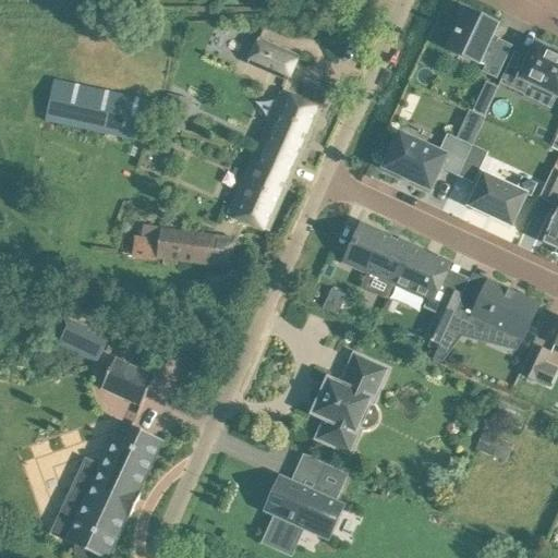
[(490,38),(497,24),(462,8),(452,29),(457,32),(448,49),(478,63),(480,62),(485,65),(482,72),(497,79),(512,46),(498,38),(497,41),(490,38)]
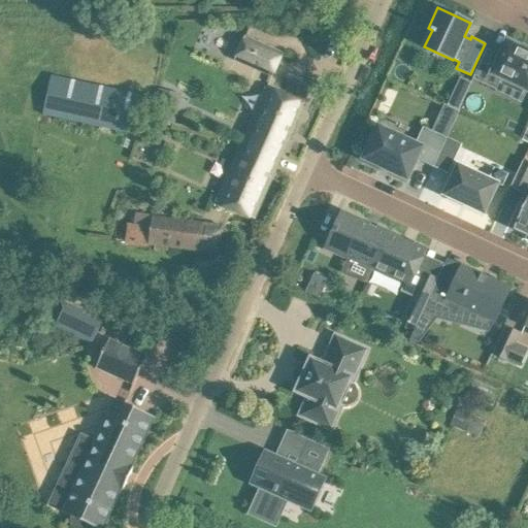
[(243,38),(234,60),(271,75),(281,55),(243,38)]
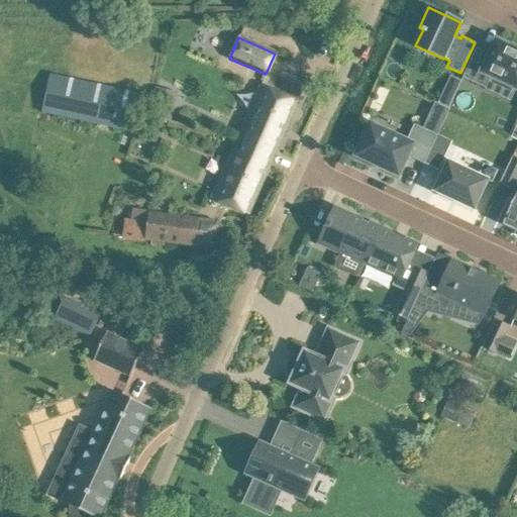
[(516,47),(509,44),(508,44),(497,39),(490,55),(477,48),(462,78),(486,88),(491,77),(516,89),(516,47)]
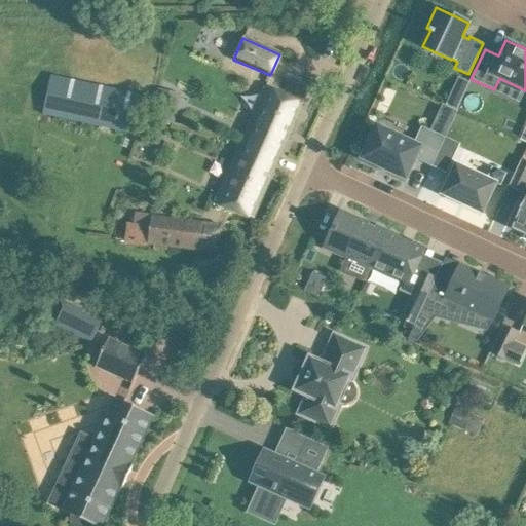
[(51,75),(43,114),(139,135),(147,97),(51,75)]
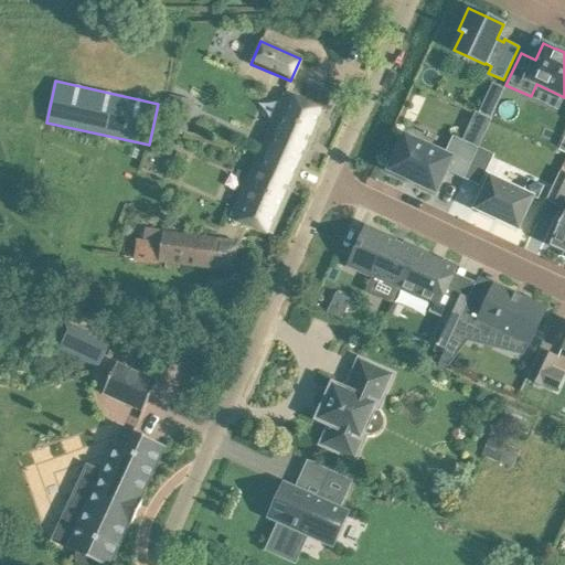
[(326,112),(306,103),(287,95),(265,147),(304,163),(326,112)]
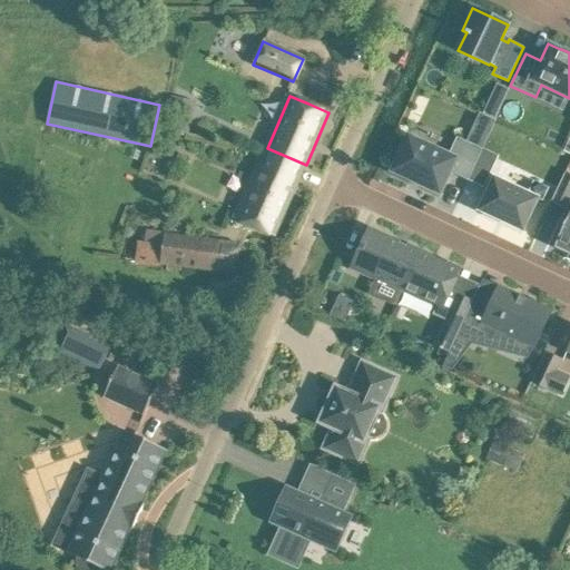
[(457,137),(449,155),(409,136),(391,173),(393,174),(394,173),(410,180),(410,182),(421,186),(422,186),(438,194),(440,195),(450,173),(468,180),(482,149),(457,137)]
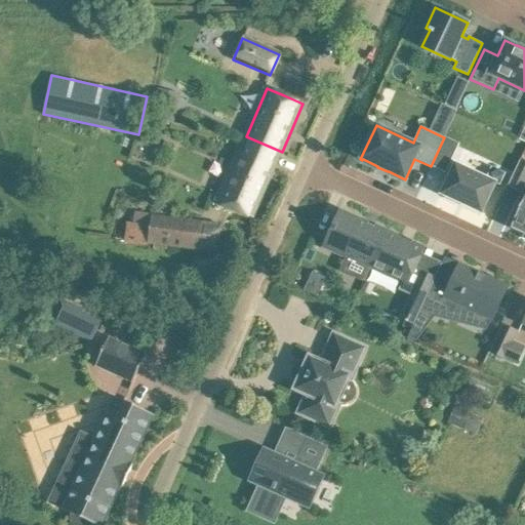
[(252,218),(282,152),(246,136),(216,203),(252,218)]
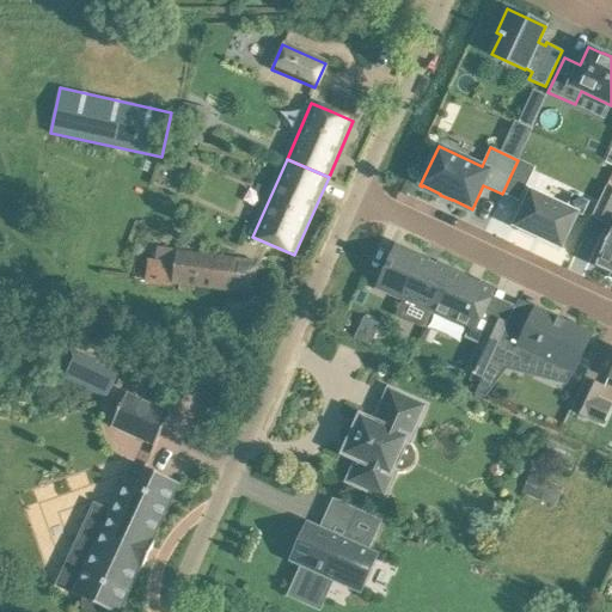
[(611,187),(606,185),(592,218),(607,225),(611,215),(611,187)]
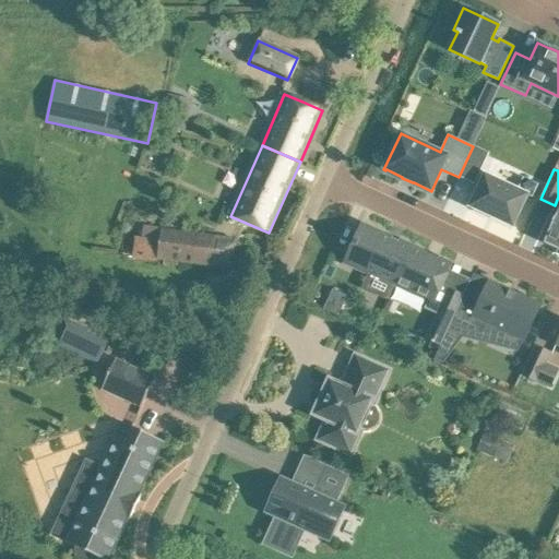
[(485,174),(470,206),(512,227),(527,195),(532,198),(538,185),(523,177),(518,189),(485,174)]
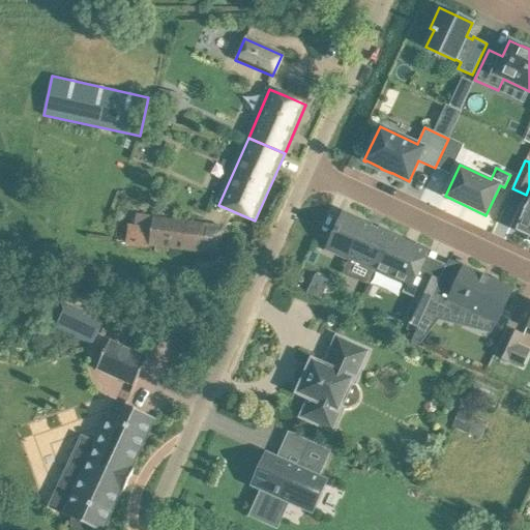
[(529,199),(516,230),(529,236),(527,240),(529,240),(529,199)]
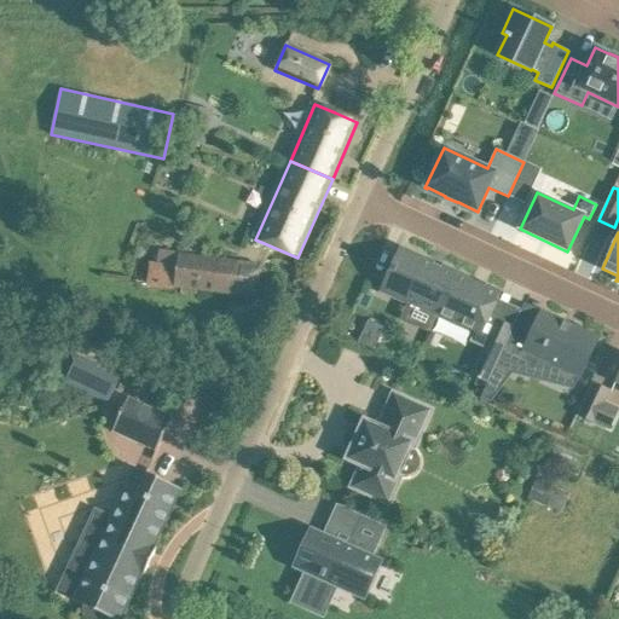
[(401,249),(382,291),(437,316),(457,272),(443,265),(441,267),(401,249)]
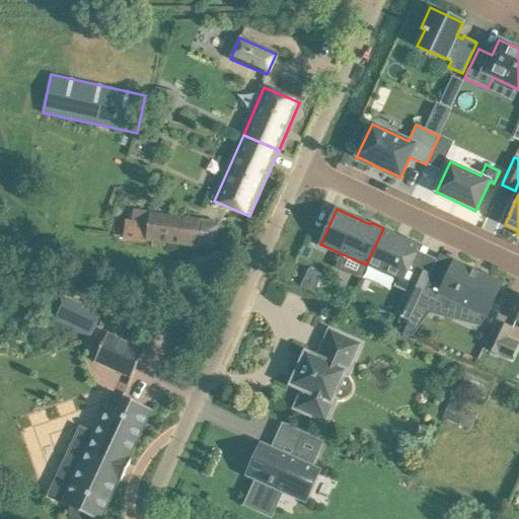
[(218,222),(199,220),(150,213),(146,239),(214,249),(218,222)]
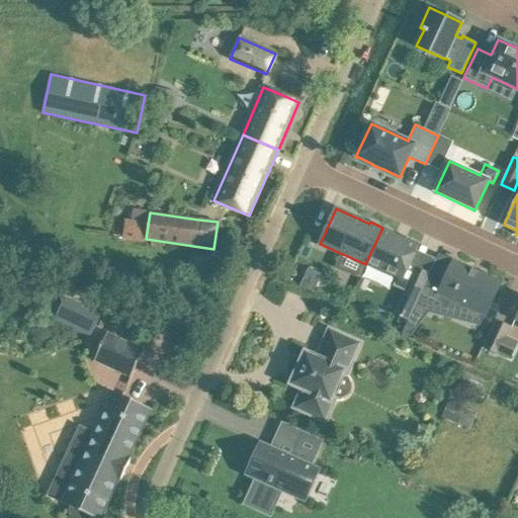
[(382,228),(365,264),(397,278),(394,286),(419,297),(430,273),(410,265),(420,245),(382,228)]
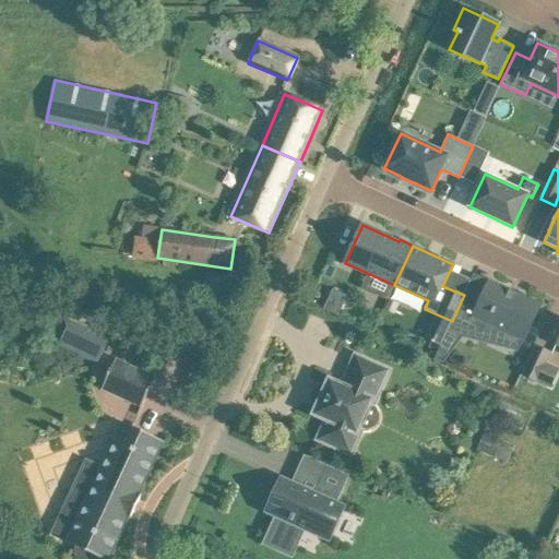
[(464,295),(452,321),(482,335),(487,323),(523,340),(539,305),(490,282),(482,301),(464,294),(464,295)]
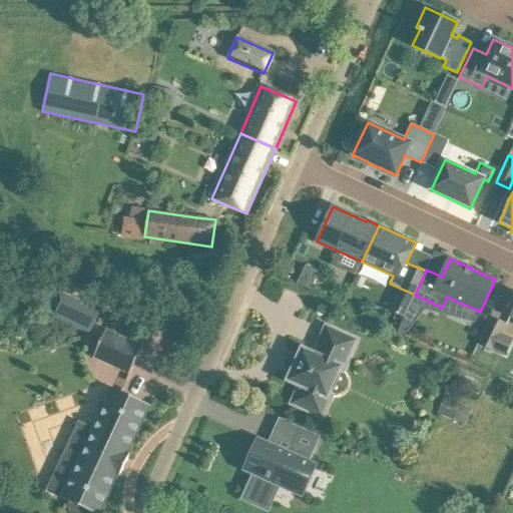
[(310,290),(319,272),(306,266),(298,284),(308,289),(310,290)]
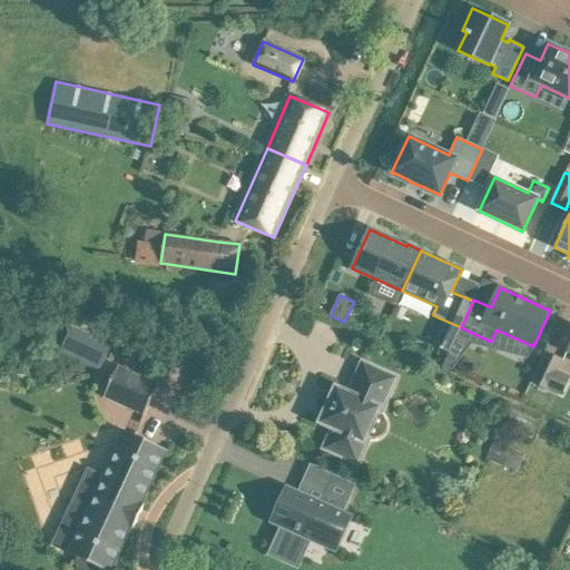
[(66,337),(59,353),(100,372),(107,356),(66,337)]
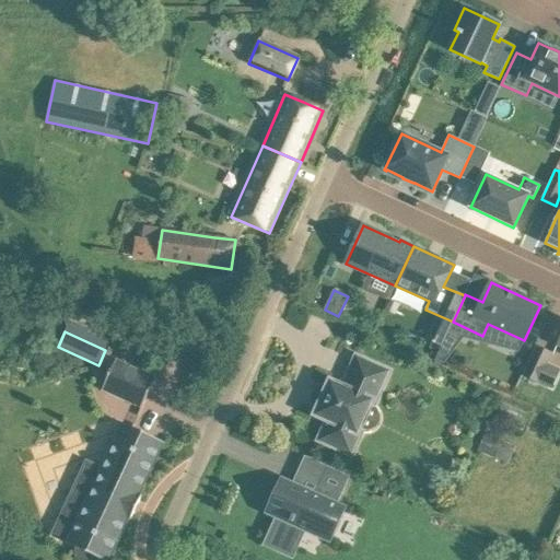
[(522,376),(538,384),(552,353),(536,346),(522,376)]
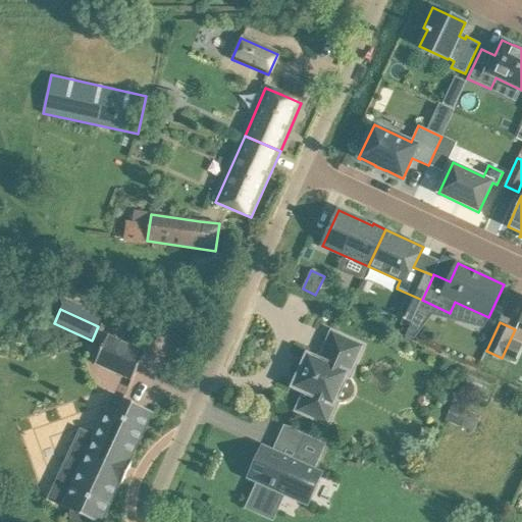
[(294,364),(294,366),(294,368),(294,369),(295,370),(296,372),(297,373),(298,374),(300,375),(294,386),(306,393),(298,410),(316,419),(327,423),(335,404),(333,403),(335,399),(337,400),(341,401),(345,401),(349,399),(353,396),(354,390),(353,386),(351,383),(348,381),(344,380),(346,374),(349,375),(362,347),(351,342),(332,333),(323,355),(321,354),(314,357),(313,358),(308,356),(307,358),(305,357),(303,356),(302,356),(300,357),(298,357),(297,358),(296,359),(295,361),(294,362),(294,364)]
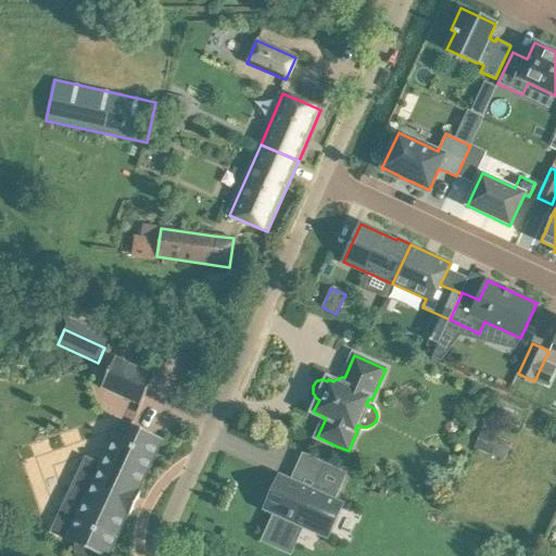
[(140,405),(154,375),(153,375),(116,358),(116,357),(115,357),(101,388),(102,388),(139,404),(139,405),(140,405)]
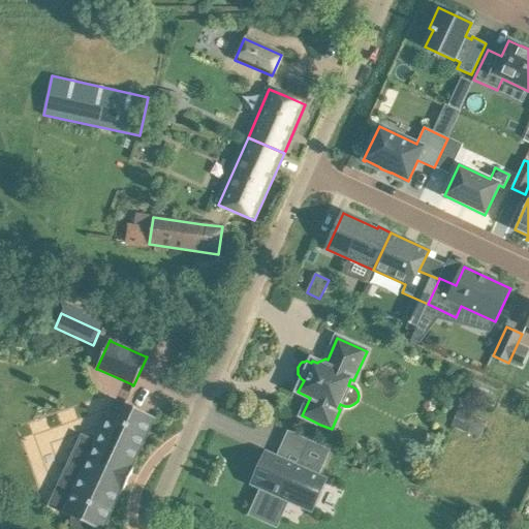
[(70,494),(62,512),(72,518),(71,524),(73,528),(90,528),(92,527),(96,528),(103,528),(122,490),(123,488),(124,489),(133,470),(131,469),(132,467),(154,419),(155,419),(156,418),(136,409),(115,399),(115,401),(94,444),(86,440),(71,470),(80,474),(70,494)]
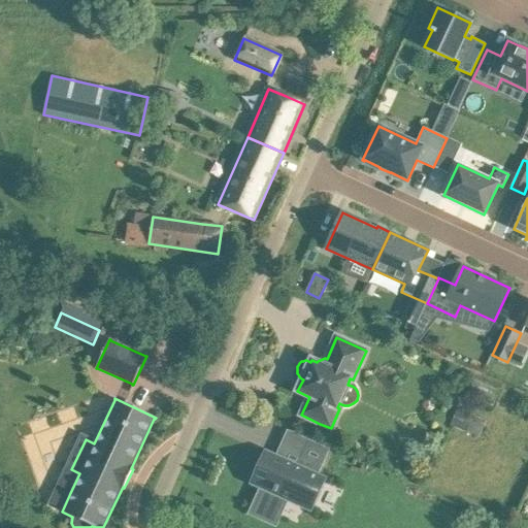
[(474,415),(461,408),(458,406),(450,426),(466,433),(467,431),(479,436),(486,421),(474,416),(474,415)]
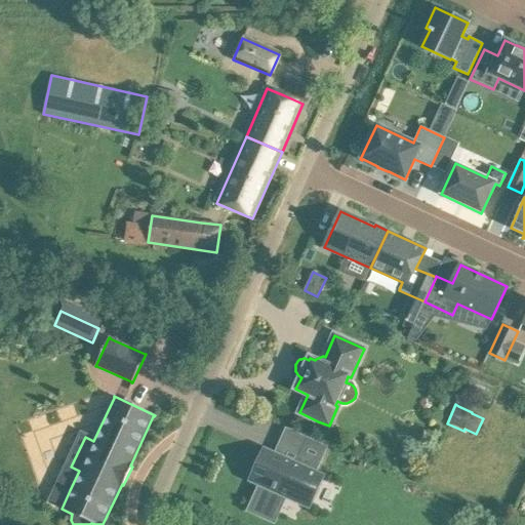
[(319,476),(313,473),(325,448),(305,439),(293,465),(268,452),(254,481),(263,485),(251,511),(273,520),(284,494),(307,505),(319,476)]
